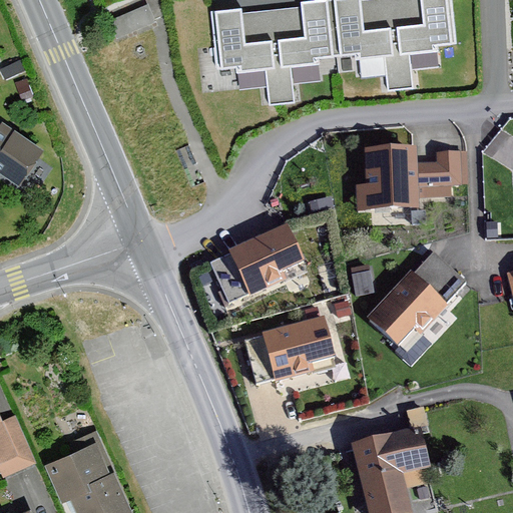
[(337,56),(330,0),(317,0),(301,2),(305,37),(275,40),(282,103),(295,102),(291,66),(319,63),(319,58),(337,56)]
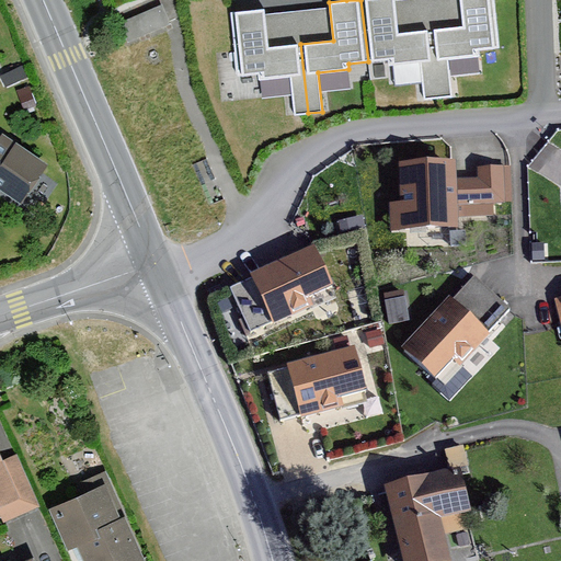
[(393,0),(361,0),(368,61),(388,59),(389,65),(420,61),(424,100),(437,98),(431,30),(398,33),(393,0)]
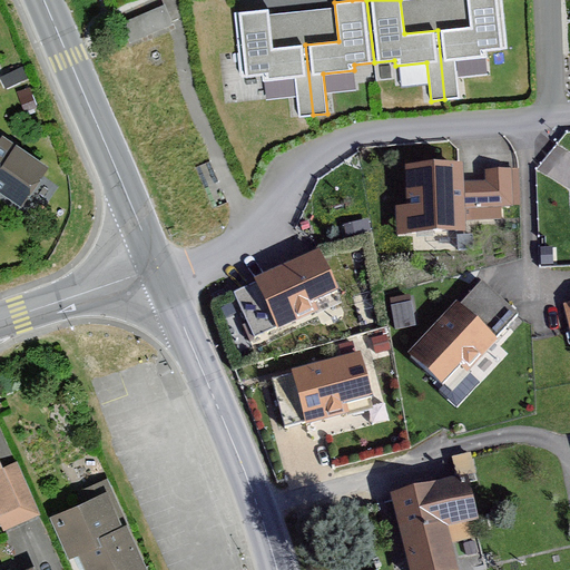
[(507,48),(501,0),(467,0),(470,27),(438,30),(444,99),(459,98),(454,59),(487,56),(485,51),(507,48)]
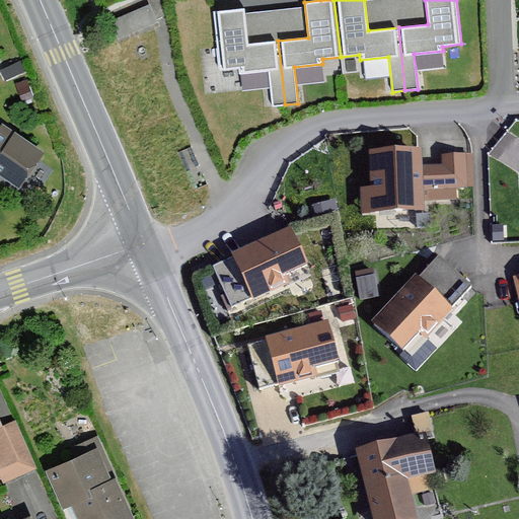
[(112,21),(119,38),(153,22),(146,7),(112,21)]
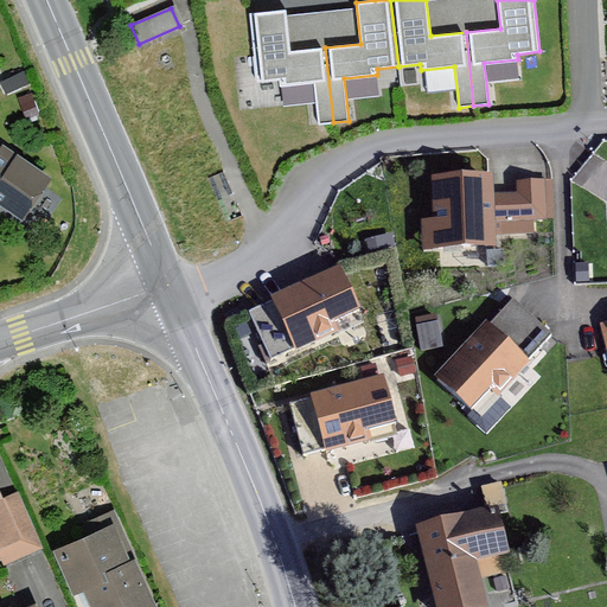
[(286,10),(250,13),(257,82),(279,80),(280,85),(314,82),(319,125),(333,122),(325,48),(291,51),(286,10)]
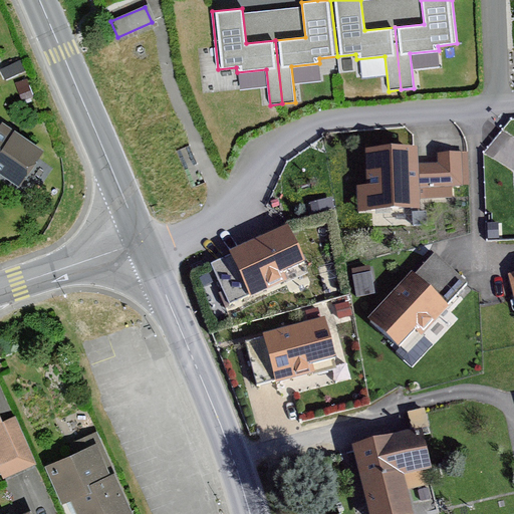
[(0,133),(0,169),(18,182),(39,152),(14,135),(10,141),(0,133)]
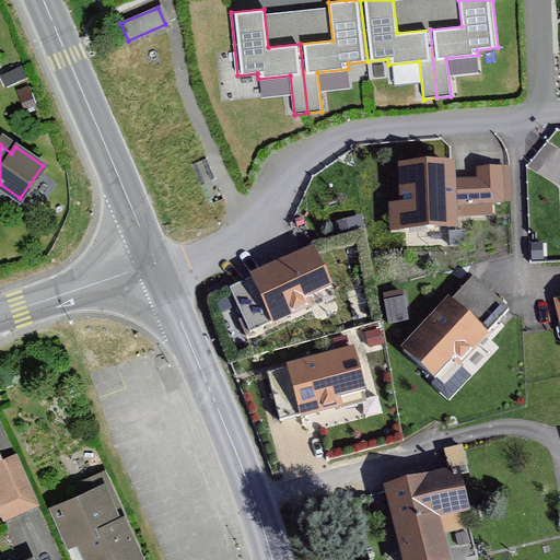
[(451,166),(401,168),(404,229),(453,226),(452,205),(501,202),(500,170),(478,171),(479,182),(461,182),(461,190),(452,190),(451,166)]
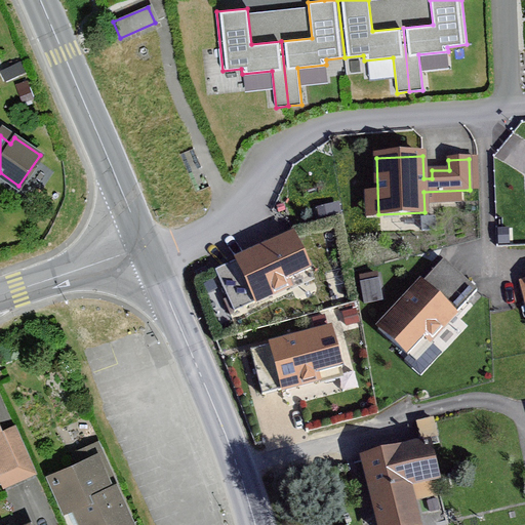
[(331,204),(317,208),(319,218),(333,215),(331,204)]
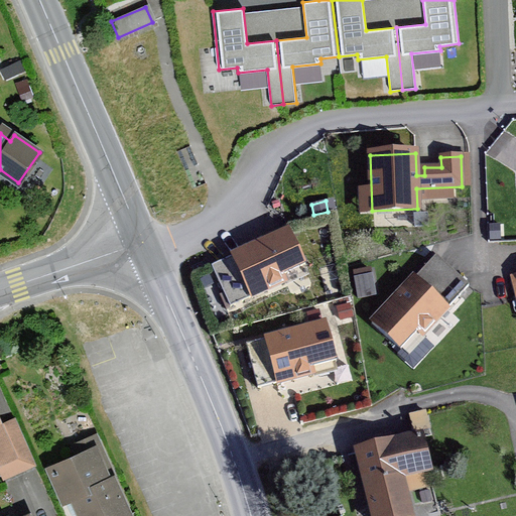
[(500,225),(489,225),(490,240),(501,240),(500,225)]
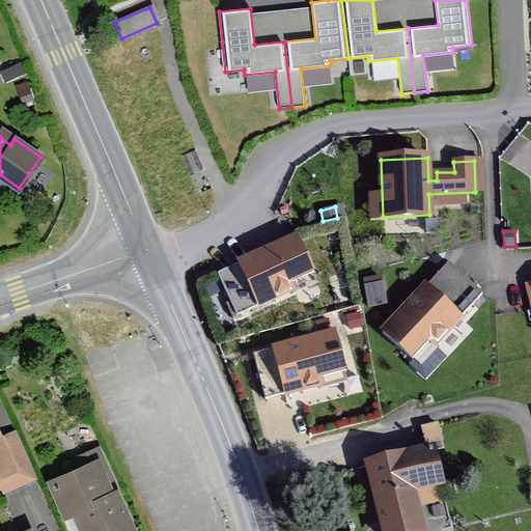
[(291,285),(313,275),(297,238),(261,253),(263,257),(257,260),(255,256),(239,264),(218,275),(236,315),(257,306),(258,307),(294,290),(291,285)]
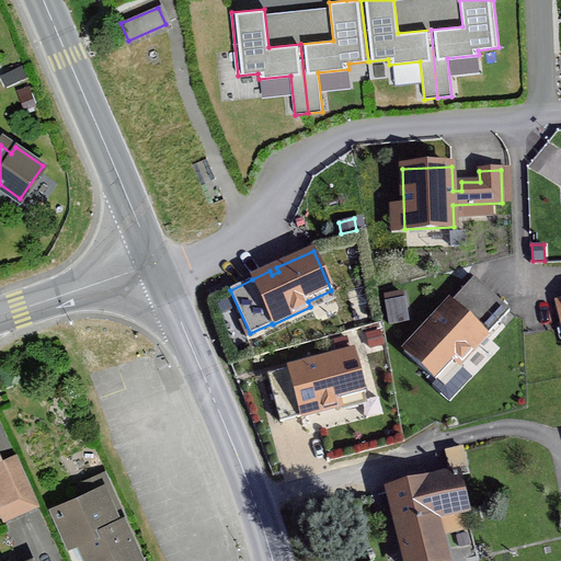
[(432,321),(404,352),(436,381),(454,362),(458,366),(487,336),(487,335),(510,310),(474,277),(451,302),(450,301),(436,317),(439,320),(435,324),(432,321)]
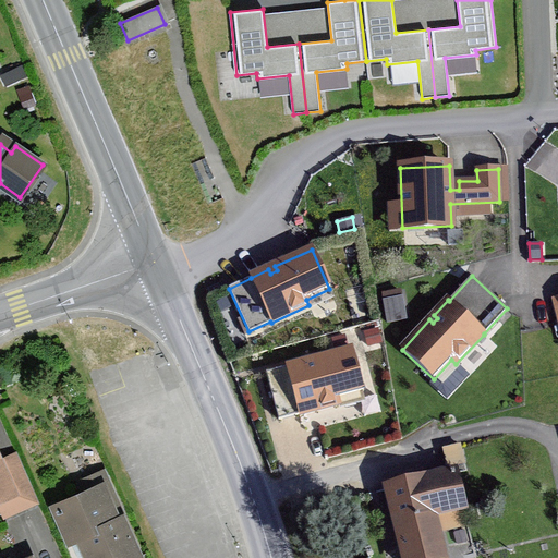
[(400,299),(384,301),(387,323),(403,319),(400,299)]
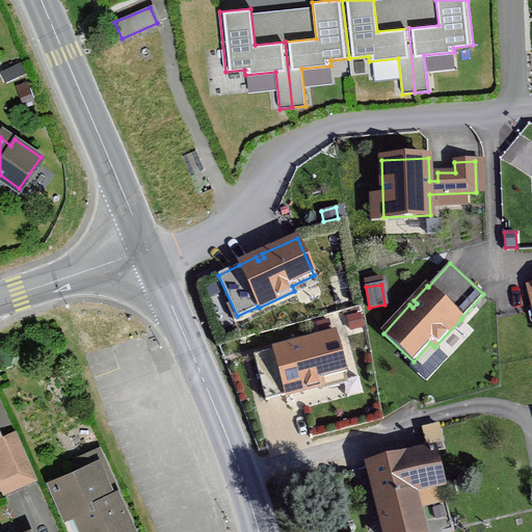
[(360,315),(347,318),(350,329),(363,326),(360,315)]
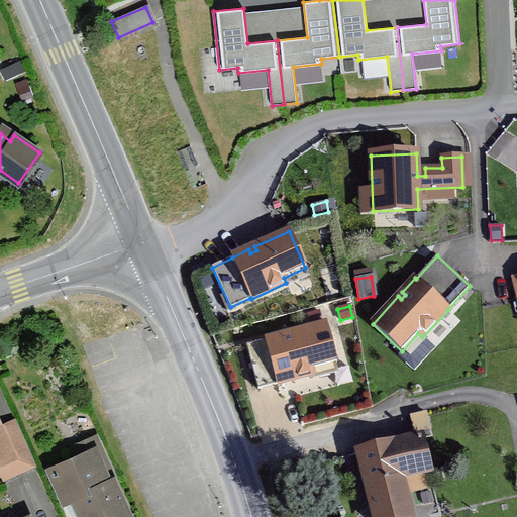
[(313,370),(336,364),(326,324),(290,334),(291,338),(285,339),(284,335),(266,340),(266,341),(246,346),(257,389),(278,384),(278,385),(314,375),(313,370)]
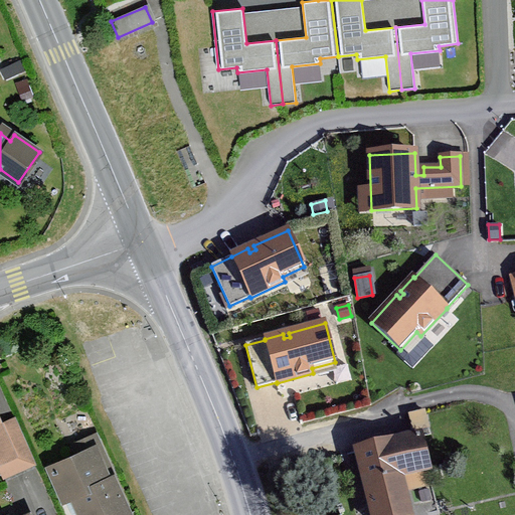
[(0,426),(0,467),(4,477),(19,470),(0,426)]
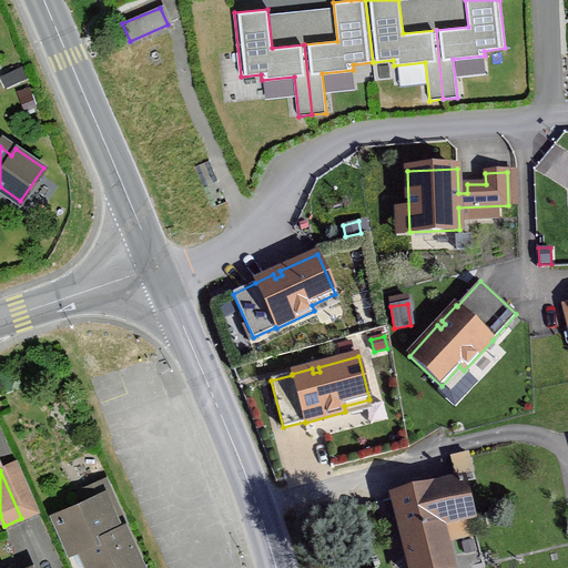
[(393,498),(392,498),(392,500),(393,499),(411,567),(450,567),(440,525),(450,523),(455,540),(474,536),(469,518),(472,517),(463,480),(429,489),(427,482),(414,485),(415,493),(393,498)]
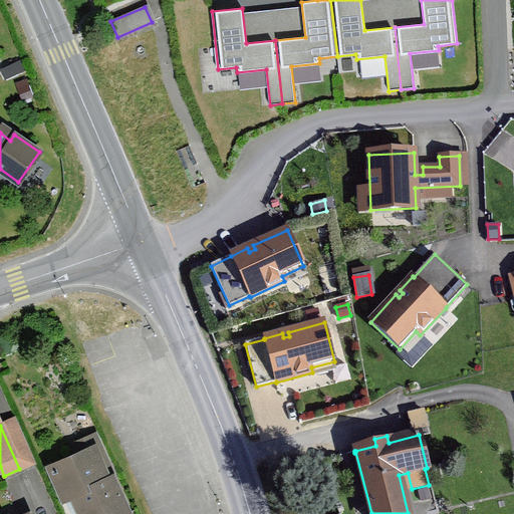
[(106,478),(94,450),(51,469),(65,499),(72,496),(79,513),(126,513),(129,513),(127,513),(129,513),(131,513),(130,511),(113,476),(106,478)]
